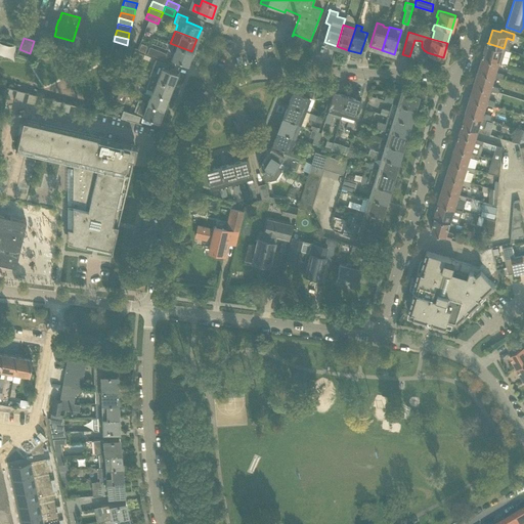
[(131,48),(127,45),(114,41),(110,55),(128,56),(132,46),(131,48)]
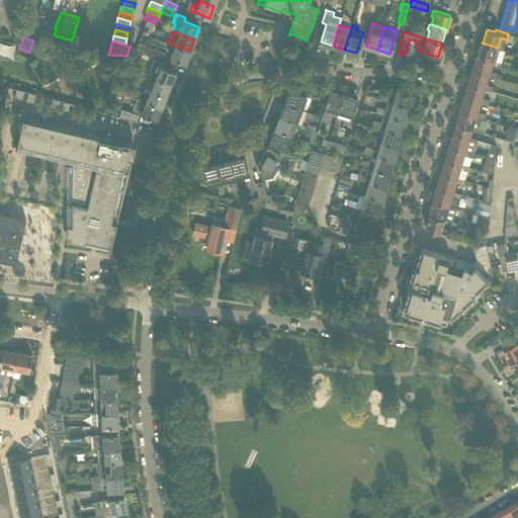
[(185,62),(189,51),(168,42),(166,48),(172,50),(170,57),(185,63),(185,62)]
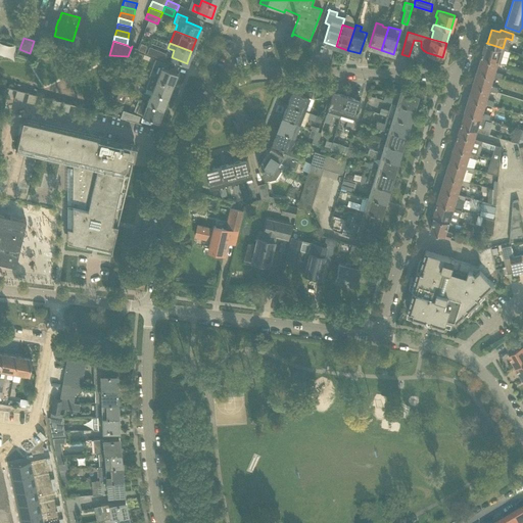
[(511,50),(503,48),(486,43),(482,56),(497,61),(507,64),(511,50)]
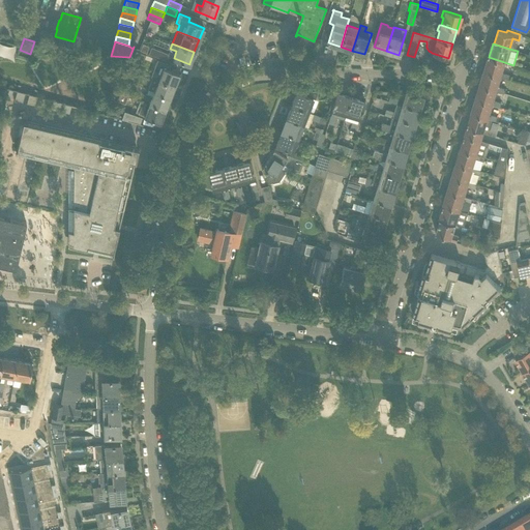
[(151,48),(148,53),(166,60),(168,54),(151,48)]
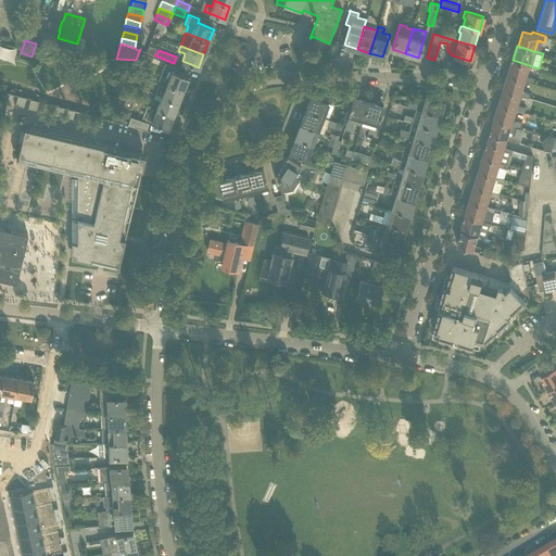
[(153,58),(142,53),(139,60),(150,64),(153,58)]
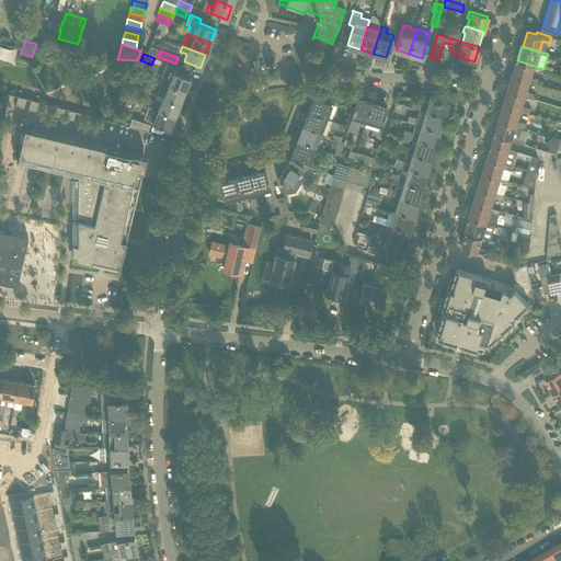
[(530,78),(534,66),(517,60),(512,76),(529,81),(538,84),(540,79),(534,77),(534,79),(530,78)]
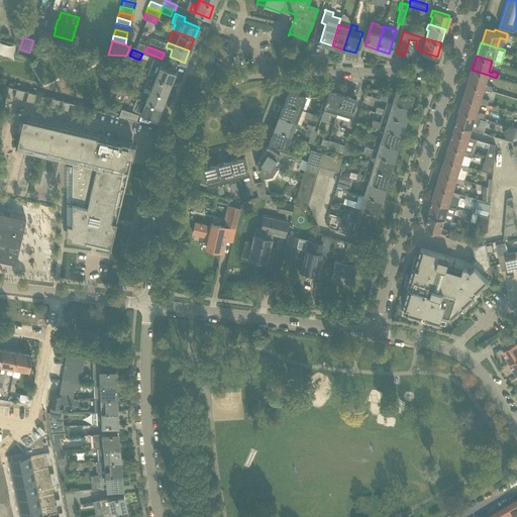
[(175,72),(166,68),(160,66),(157,74),(153,73),(152,77),(170,84),(174,72),(175,73),(175,72)]
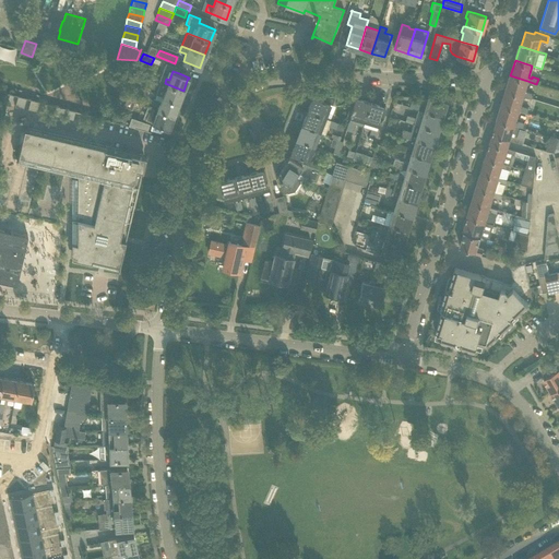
[(143,74),(139,85),(144,87),(149,76),(143,74)]
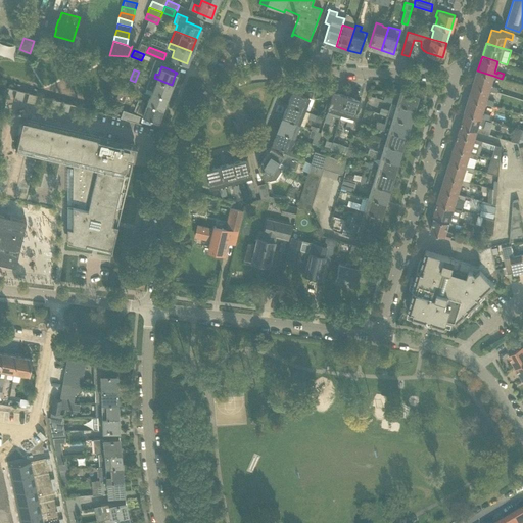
[(490,87),(493,76),(477,70),(473,85),(489,89),(489,90),(497,92),(498,88),(493,86),(492,88),(490,87)]
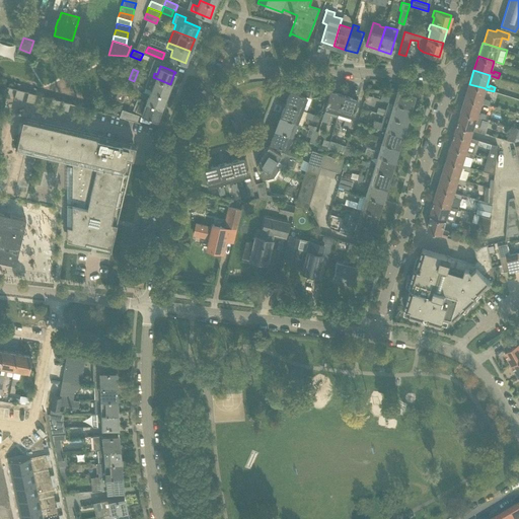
[(170,84),(153,77),(150,76),(147,83),(153,85),(151,89),(165,95),(170,84)]
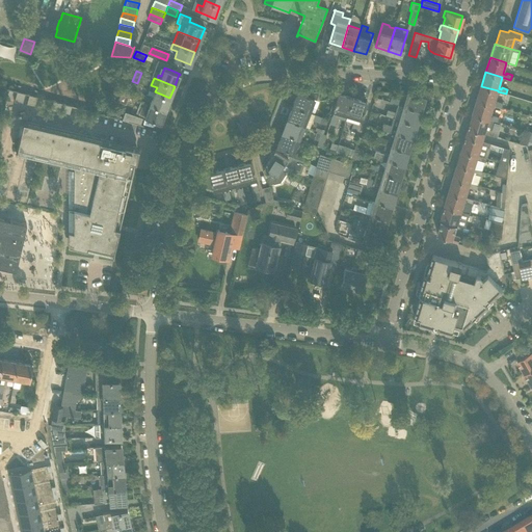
[(132,85),(128,83),(122,96),(128,98),(132,85)]
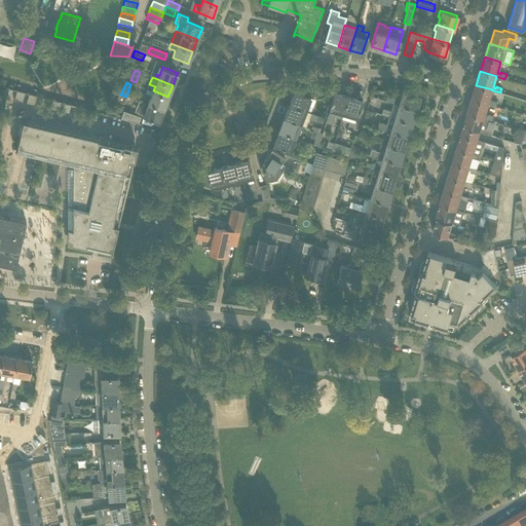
[(489,101),(492,90),(492,89),(476,85),(472,99),(488,104),(496,106),(498,102),(492,100),(491,102),(489,101)]
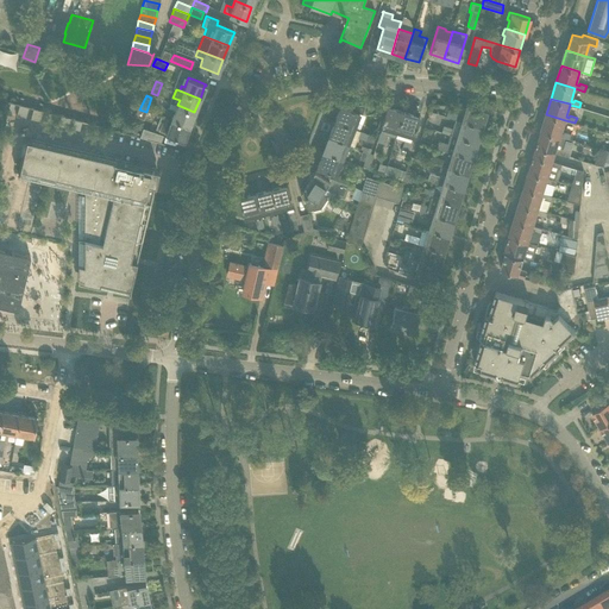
[(347,108),(340,106),(339,106),(340,107),(336,121),(352,129),(358,113),(359,114),(359,113),(362,114),(365,107),(349,104),(347,108)]
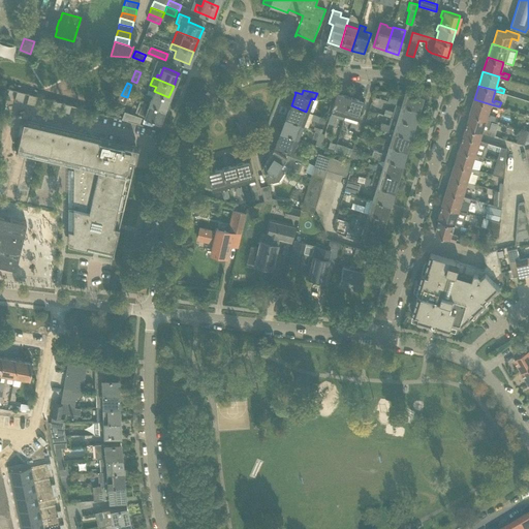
[(25,93),(17,91),(13,100),(16,101),(18,101),(22,103),(25,93)]
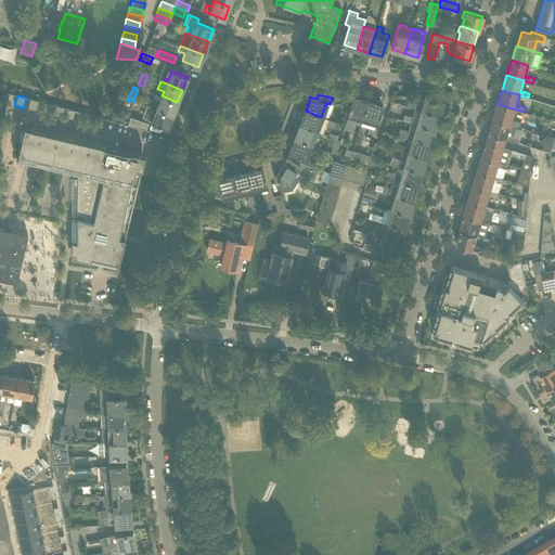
[(172,115),(177,102),(162,95),(159,101),(153,99),(150,106),(172,115)]
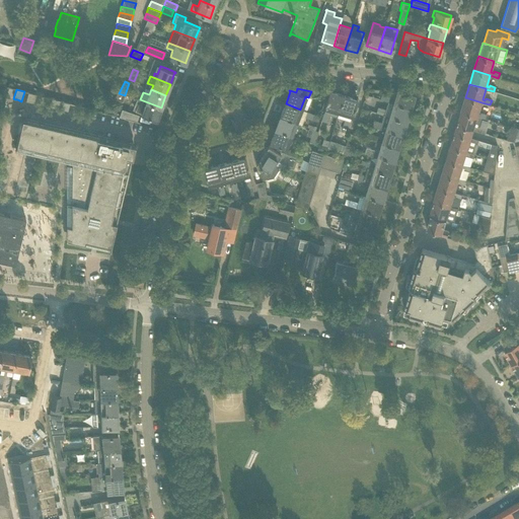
[(397,89),(397,90),(398,90),(394,103),(410,107),(414,95),(415,95),(415,94),(397,89)]
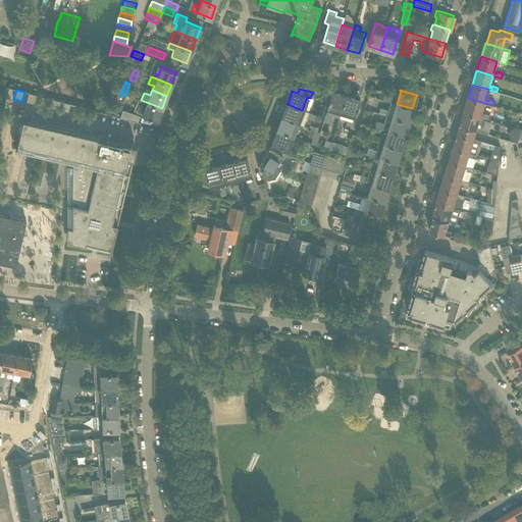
[(338,118),(346,96),(332,92),(332,91),(331,91),(326,108),(333,109),(330,116),(338,118)]
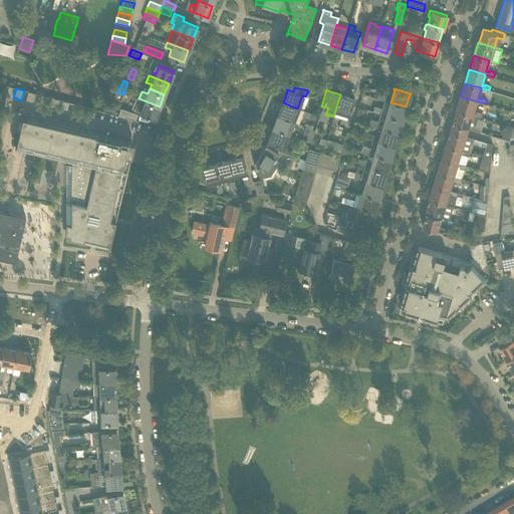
[(36,93),(28,91),(25,101),(33,103),(36,93)]
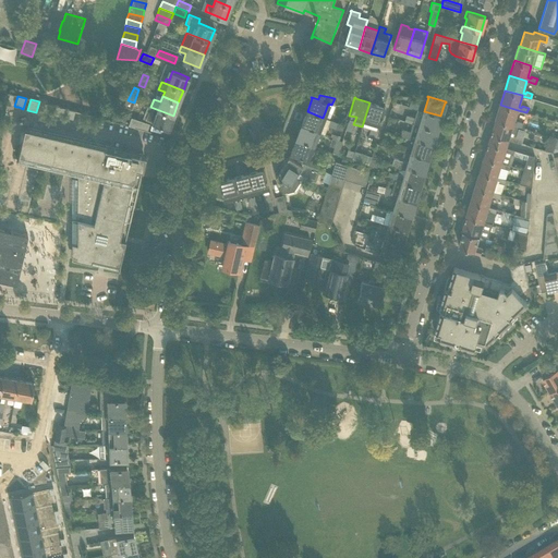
[(51,105),(43,102),(40,113),(49,116),(51,105)]
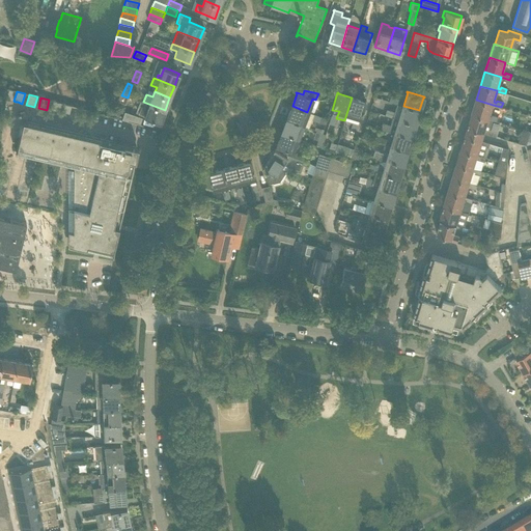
[(364,102),(352,98),(344,120),(359,124),(365,101),(364,102)]
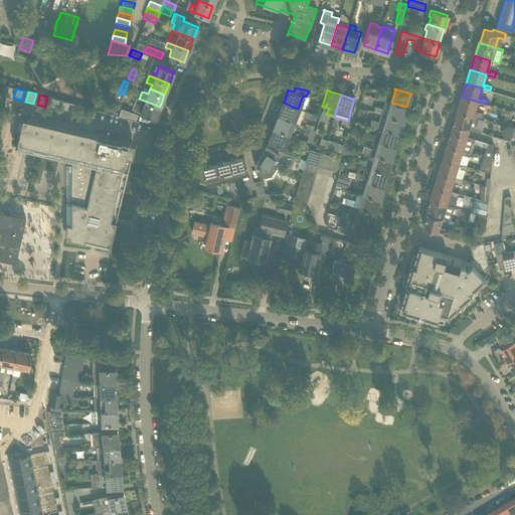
[(475,112),(478,102),(462,97),(458,110),(480,117),(482,117),(483,113),(478,111),(477,113),(475,112)]
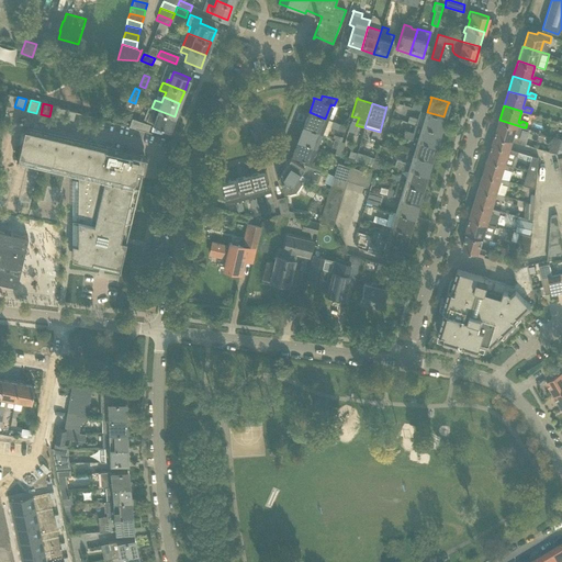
[(56,107),(54,117),(62,120),(63,117),(65,109),(56,107)]
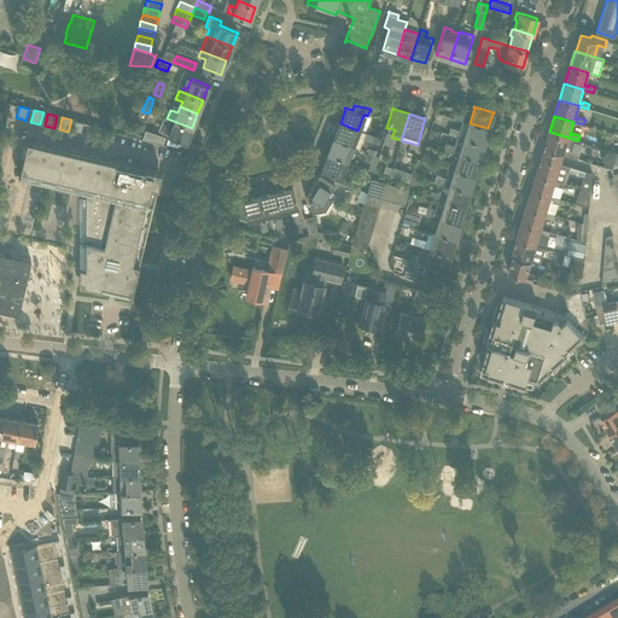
[(186,141),(192,128),(167,118),(161,132),(186,143),(187,141),(186,141)]
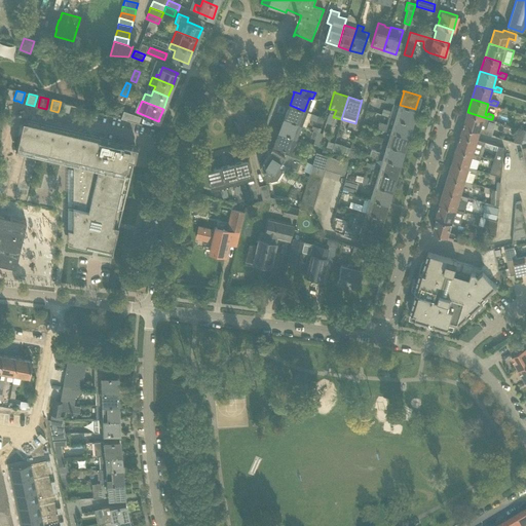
[(62,113),(68,115),(71,105),(65,104),(62,113)]
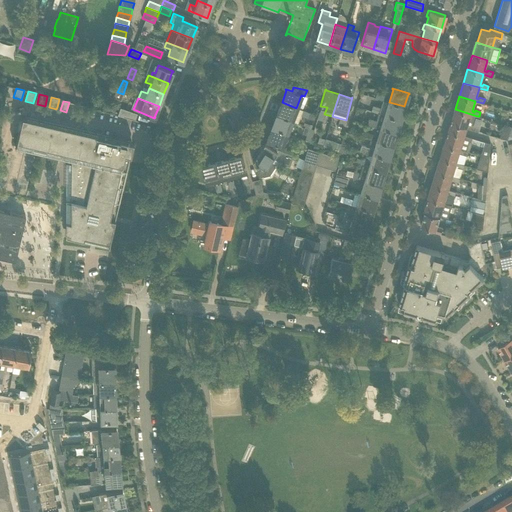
[(294,113),(296,108),(282,102),(277,115),(291,120),(294,113)]
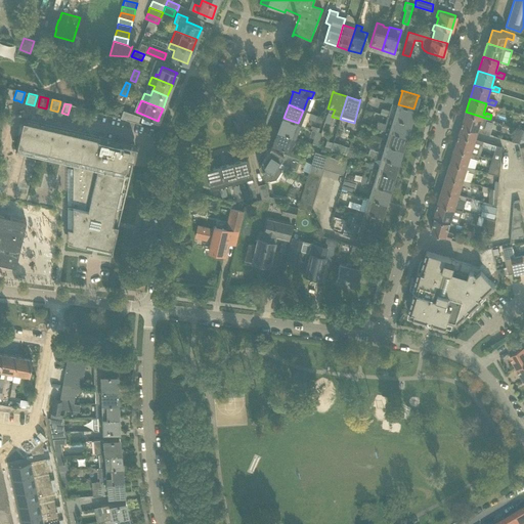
[(409,122),(413,108),(398,104),(394,118),(409,122)]
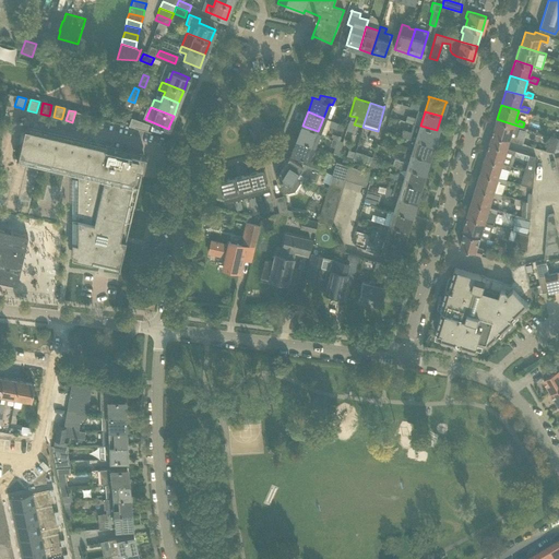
[(414,123),(416,118),(407,115),(405,121),(413,123),(414,123)]
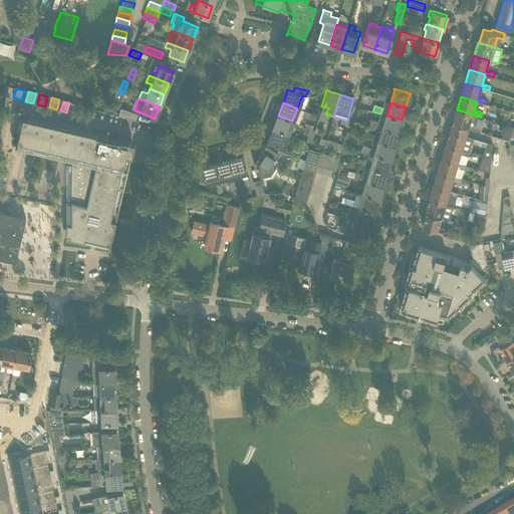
[(137,113),(121,109),(120,115),(135,119),(137,113)]
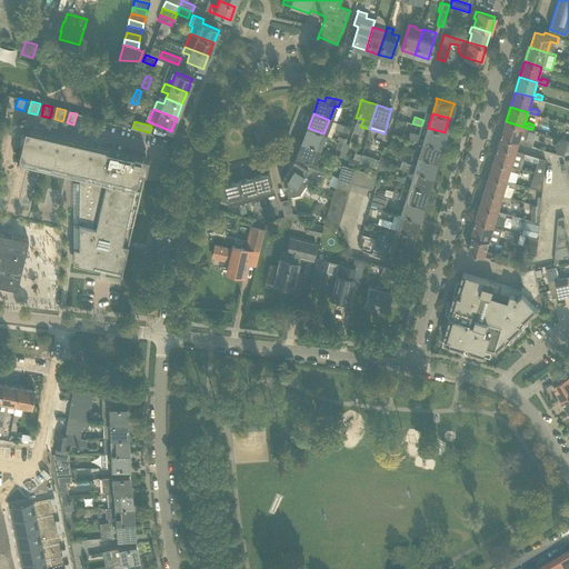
[(527,139),(530,129),(506,121),(501,137),(519,141),(528,145),(529,140),(527,139)]
